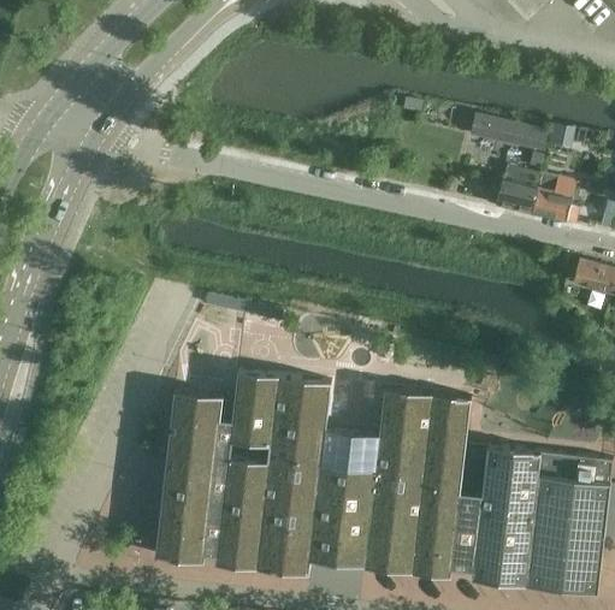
[(489,207),(489,208),(530,219),(540,178),(506,170),(500,195),(492,194),(489,207)]
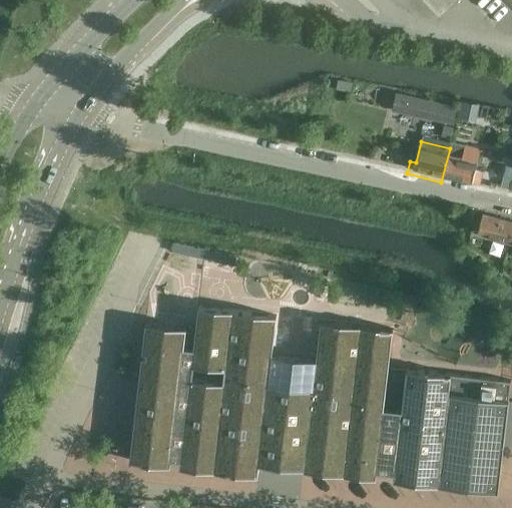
[(450,148),(441,182),(471,189),(471,187),(477,189),(480,177),(473,176),(478,155),(450,148)]
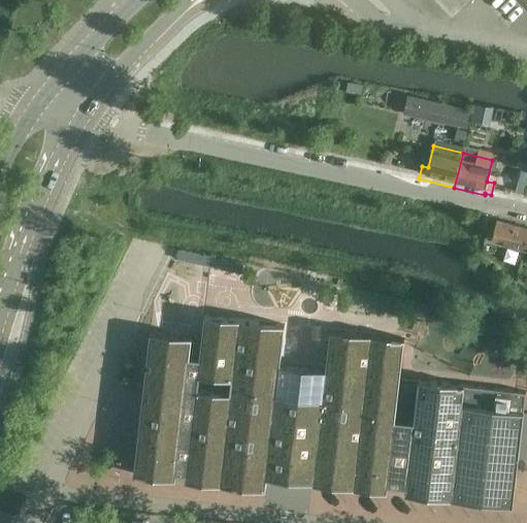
[(526,176),(519,175),(514,196),(526,199),(526,176)]
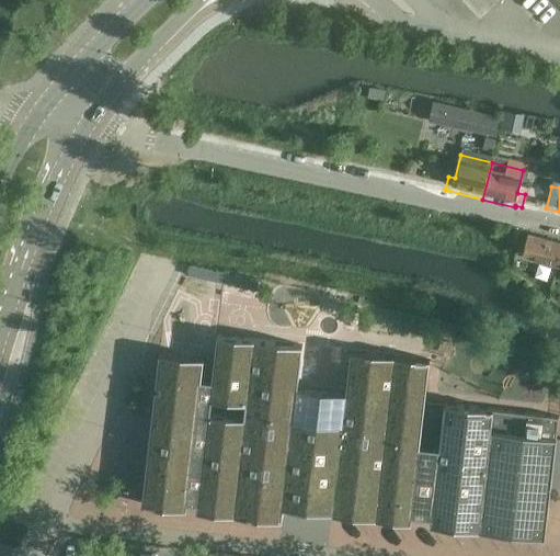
[(559,260),(559,248),(527,239),(522,258),(558,268),(559,260)]
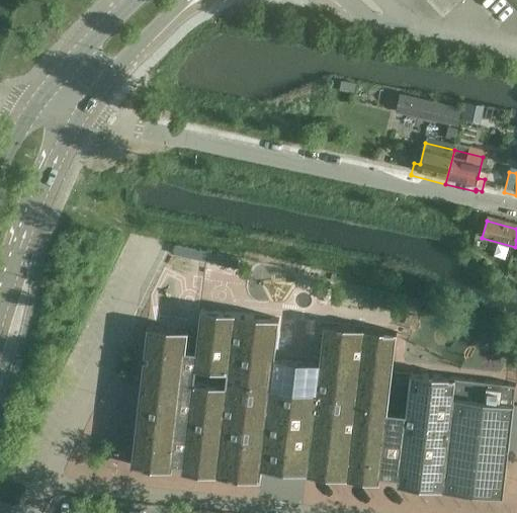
[(146,331),(130,471),(171,476),(171,469),(181,471),(180,477),(259,486),(261,474),(306,479),(378,488),(378,482),(397,484),(396,490),(502,502),(507,455),(512,410),(515,390),(409,377),(404,419),(386,417),(396,337),(322,329),(318,368),(273,362),(278,324),(198,315),(194,356),(184,355),(187,336),(146,331)]
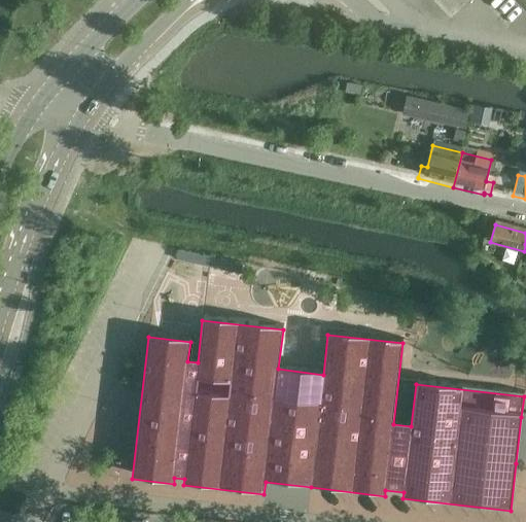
[(525,417),(521,417),(516,463),(525,463),(525,417)]
